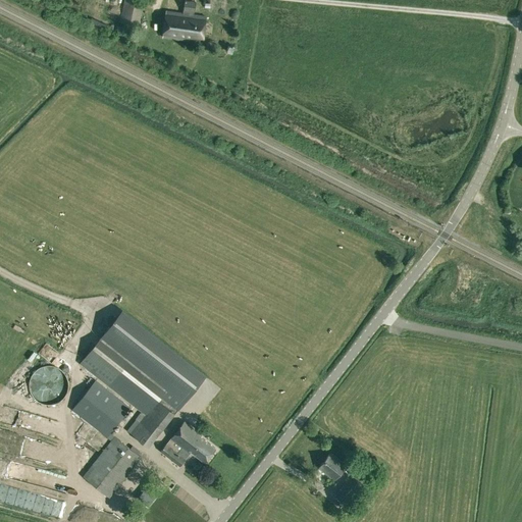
[(123,0),(118,22),(138,28),(144,0),(123,0)]
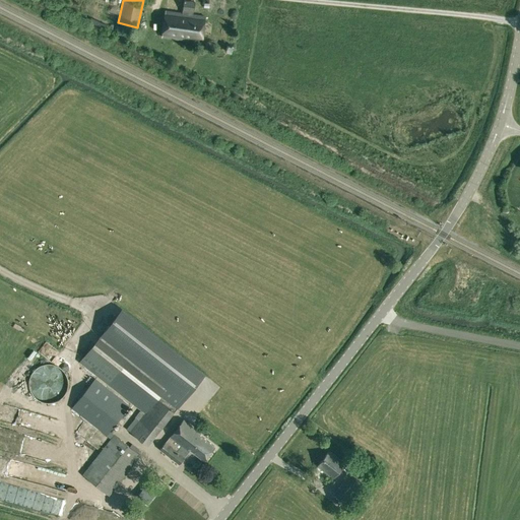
[(192,15),(194,2),(184,1),(182,13),(166,11),(161,38),(201,43),(204,17),(192,15)]
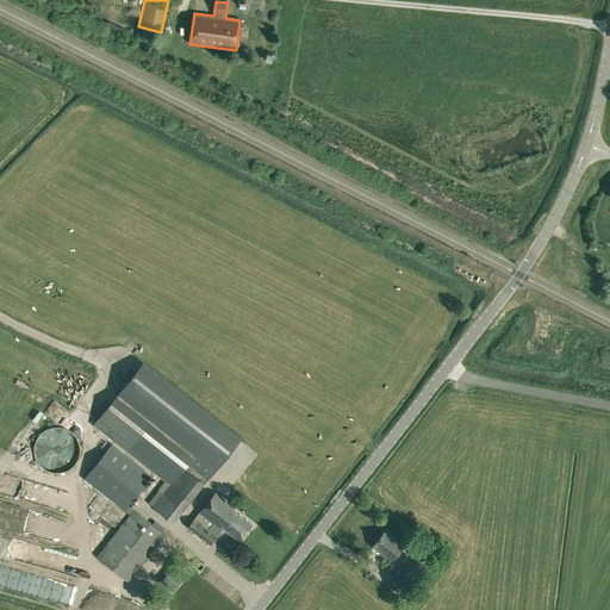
[(94,425),(126,450),(169,484),(151,506),(174,523),(205,484),(240,441),(143,363),(126,385),(94,425)]
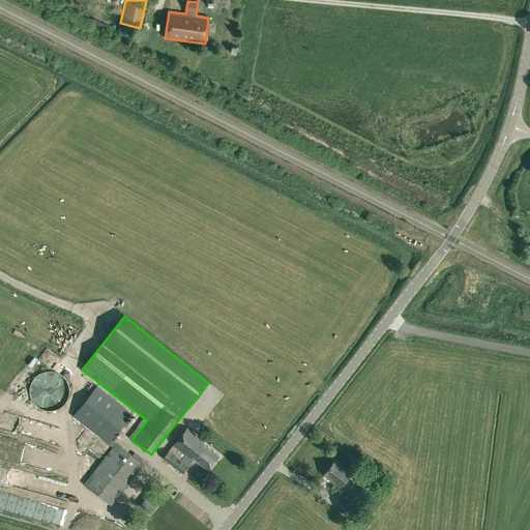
[(61,355),(53,366),(63,374),(71,362),(61,355)]
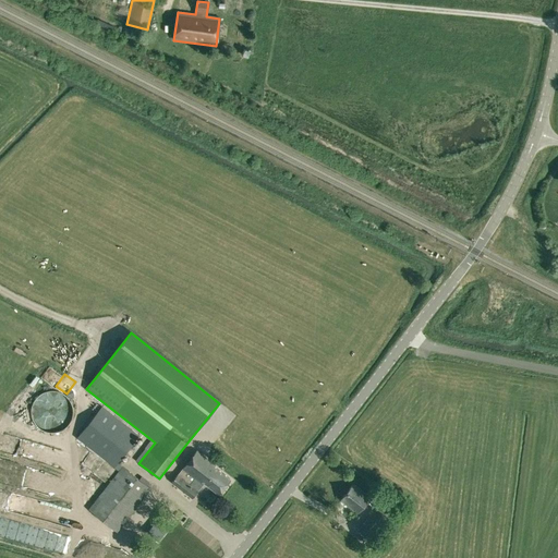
[(37,397),(34,400),(33,403),(32,407),(31,411),(32,415),(32,419),(34,423),(36,426),(39,428),(45,432),(49,433),(52,433),(56,433),(60,431),(64,428),(69,424),(71,421),(72,417),(73,415),(73,411),(72,405),(70,401),(67,398),(63,395),(59,392),(56,391),(51,391),(47,391),(44,392),(39,395),(37,397)]
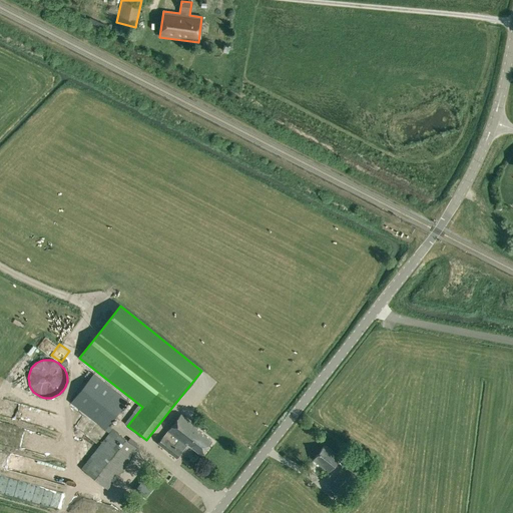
[(13,363),(3,373),(8,378),(18,369),(13,363)]
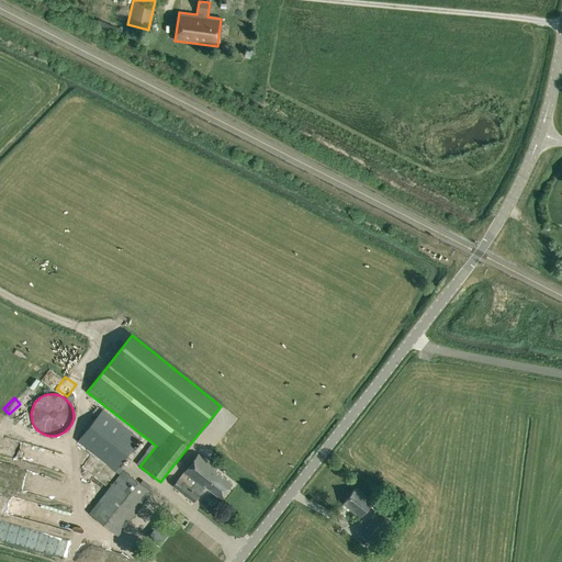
[(77,441),(114,471),(119,465),(141,438),(102,408),(77,441)]
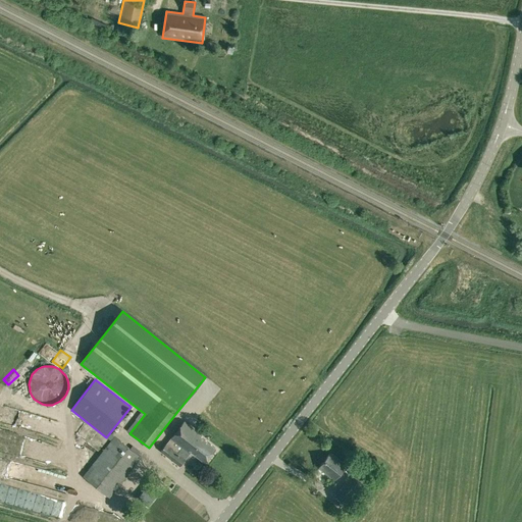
[(190,402),(197,406),(208,388),(202,383),(190,402)]
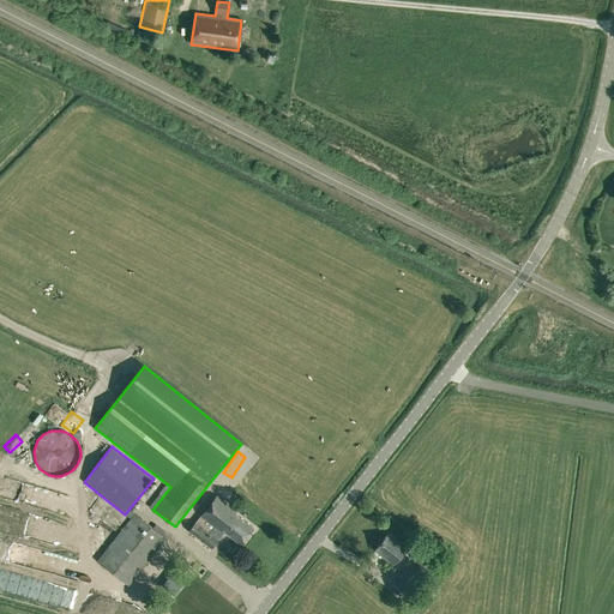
[(224,530),(240,543),(253,527),(238,515),(239,512),(217,495),(188,530),(211,548),(224,530)]
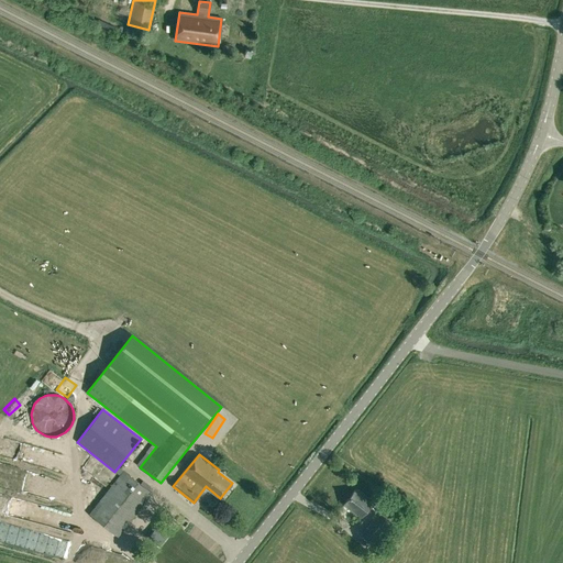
[(153,493),(123,470),(119,475),(89,514),(118,537),(153,493)]
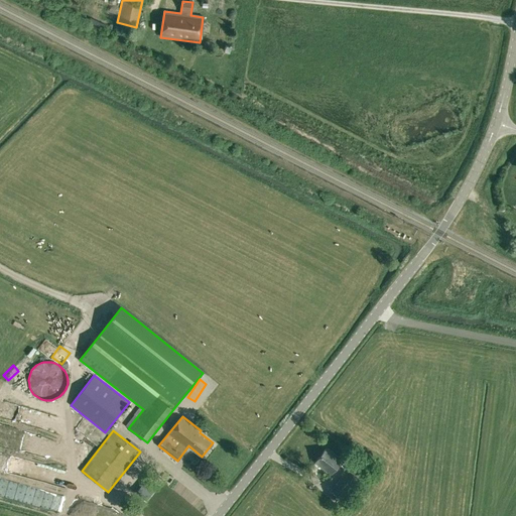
[(327,447),(315,463),(330,474),(342,460),(327,447)]
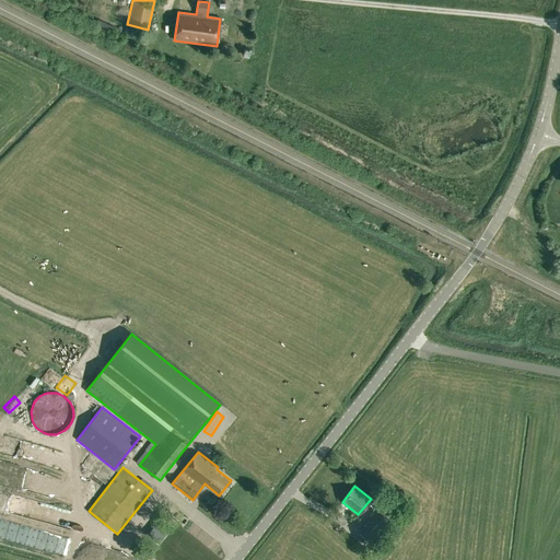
[(46,500),(68,503),(69,498),(47,494),(46,500)]
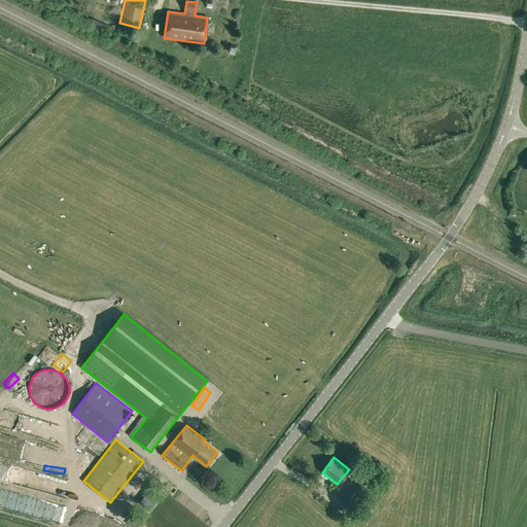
[(364,488),(354,480),(338,500),(348,508),(364,488)]
